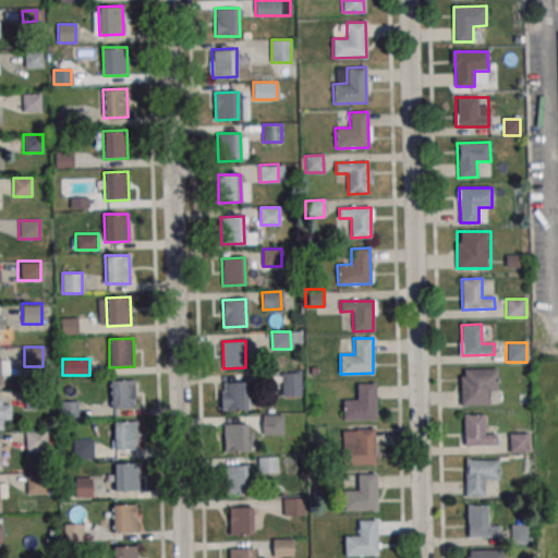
[(493,395),(498,395),(497,368),(460,368),(460,405),(493,404),(493,395)]
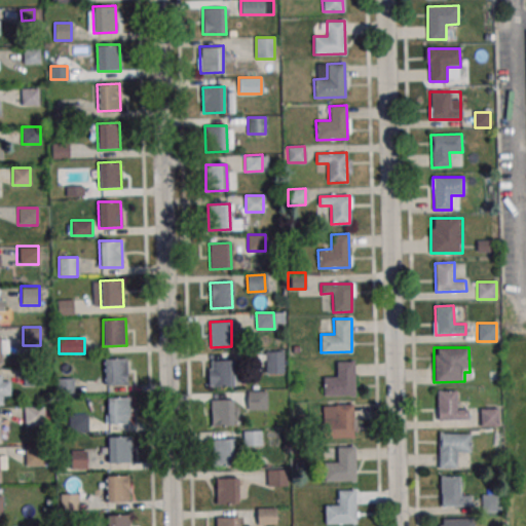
[(265,352),(284,351),(284,373),(266,373),(265,352)]
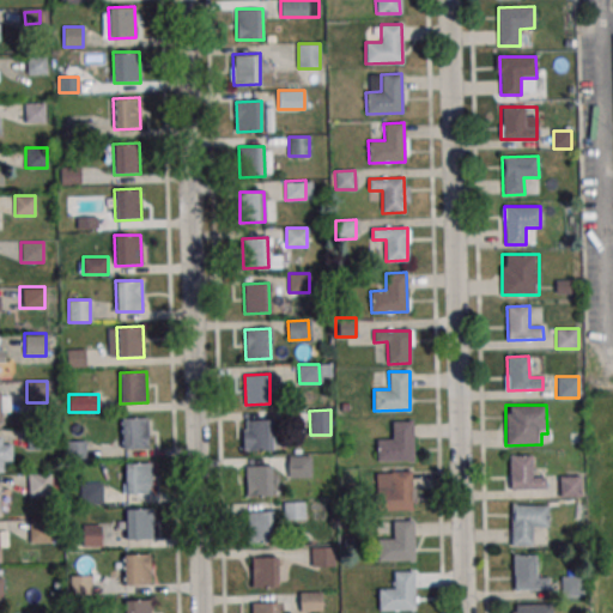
[(120,418),(147,417),(147,448),(121,449),(120,418)]
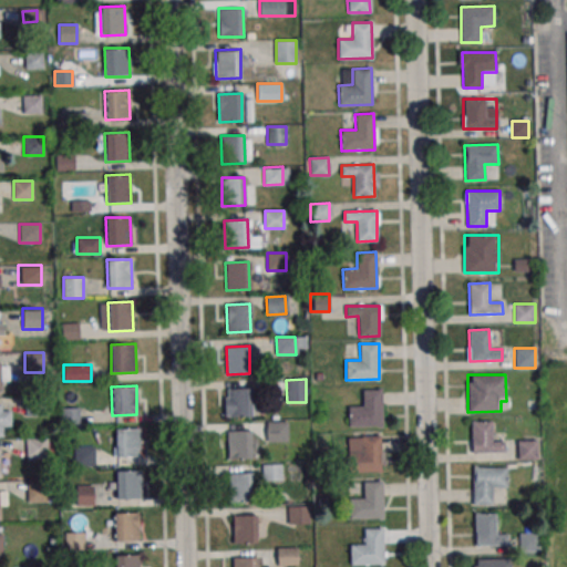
[(227,389),(250,388),(251,415),(228,416),(227,389)]
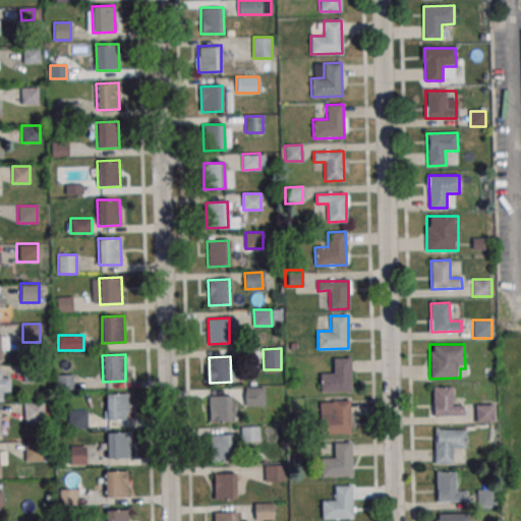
[(320,373),(320,392),(351,391),(350,358),(333,358),(333,373),(320,373)]
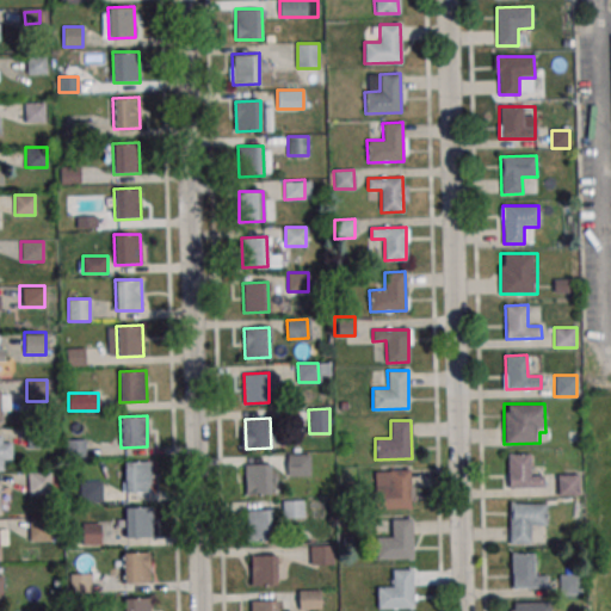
[(0,469),(10,470),(10,436),(0,434),(0,469)]
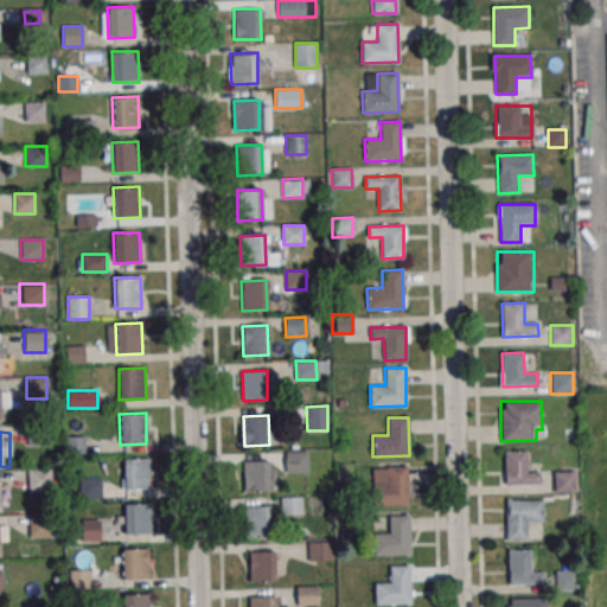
[(65,454),(84,454),(84,435),(65,435),(65,454)]
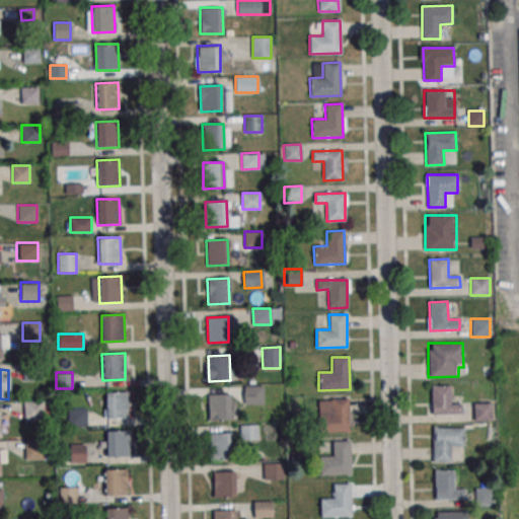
[(244,385),(263,384),(263,403),(244,404),(244,385)]
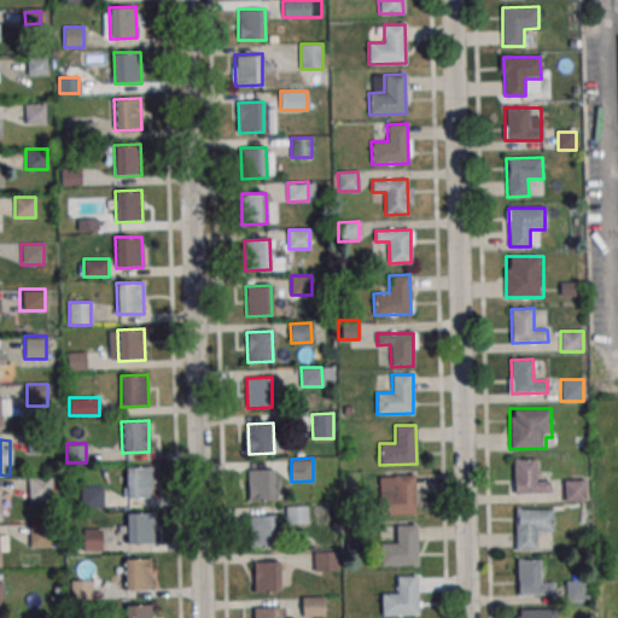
[(513,460),(536,459),(536,481),(549,481),(551,493),(514,494),(513,460)]
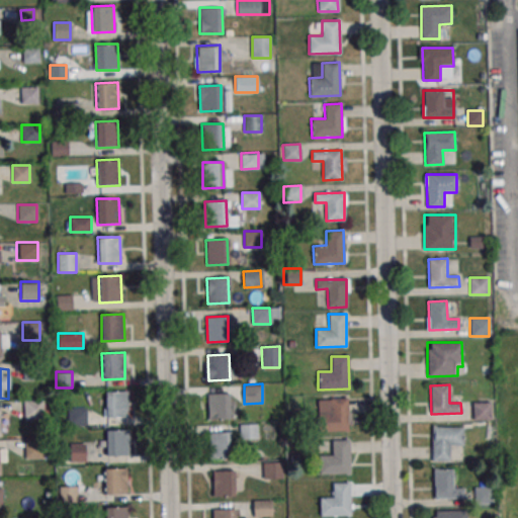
[(105,392),(127,391),(128,417),(106,417),(105,392)]
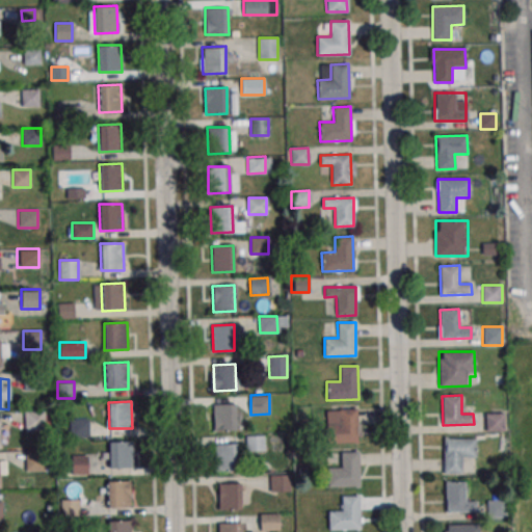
[(213,405),(235,404),(235,430),(214,431),(213,405)]
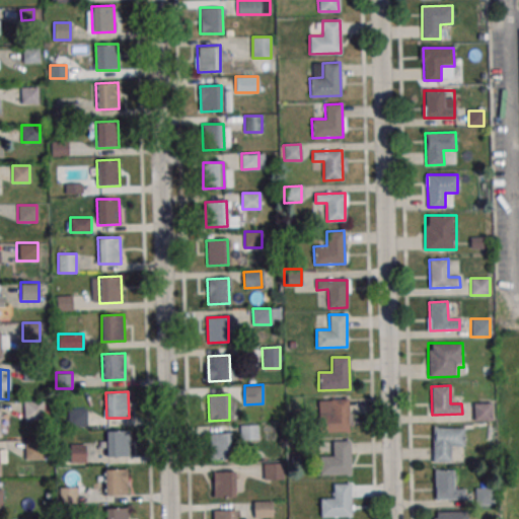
[(318,415),(318,433),(350,432),(349,398),(331,399),(331,414),(318,415)]
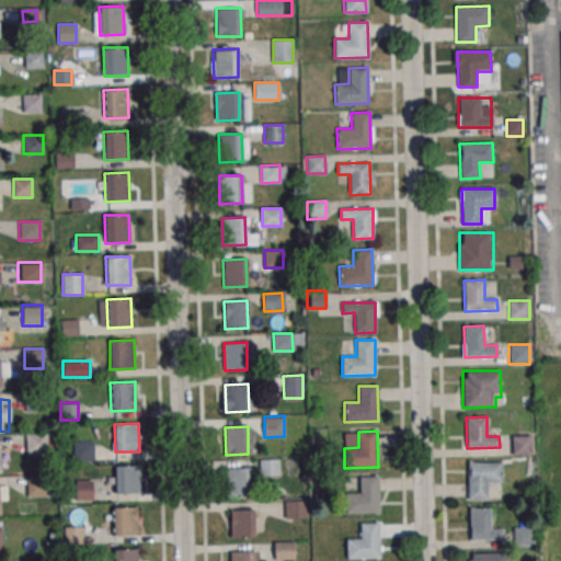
[(26,454),(48,454),(48,433),(26,433),(26,454)]
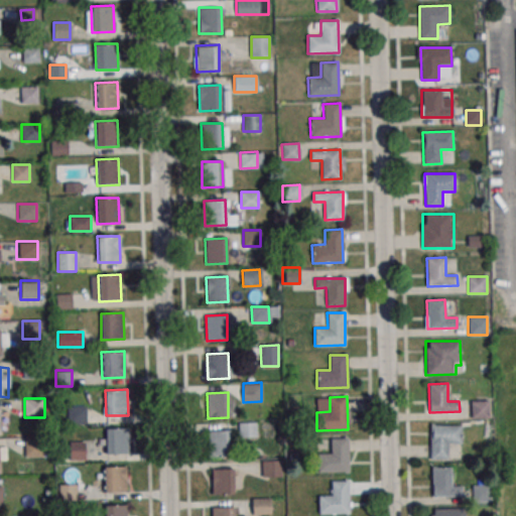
[(489,417),(489,399),(471,399),(471,417),(489,417)]
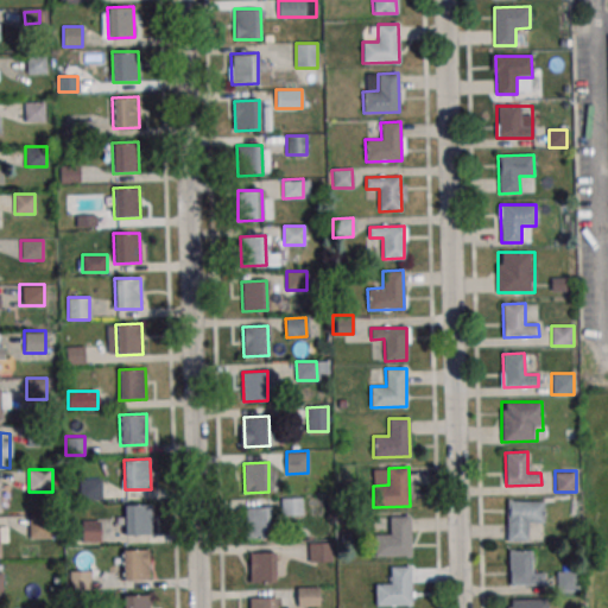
[(77,477),(77,500),(101,500),(101,477),(77,477)]
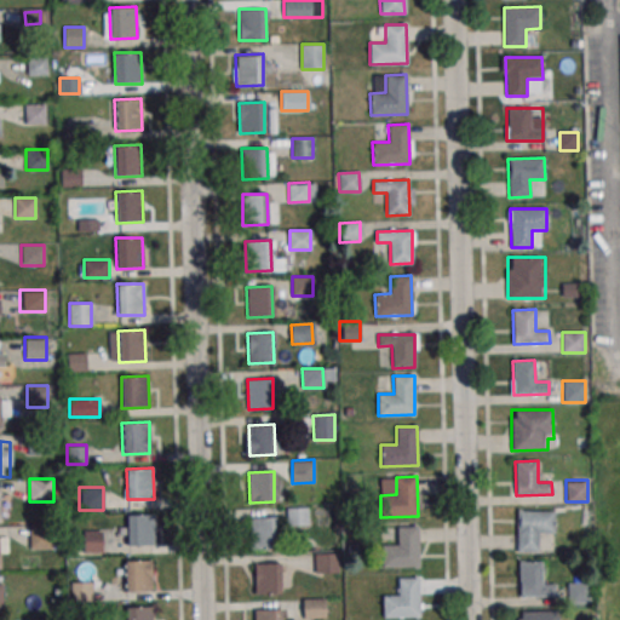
[(287,506),(308,506),(308,524),(287,526),(287,506)]
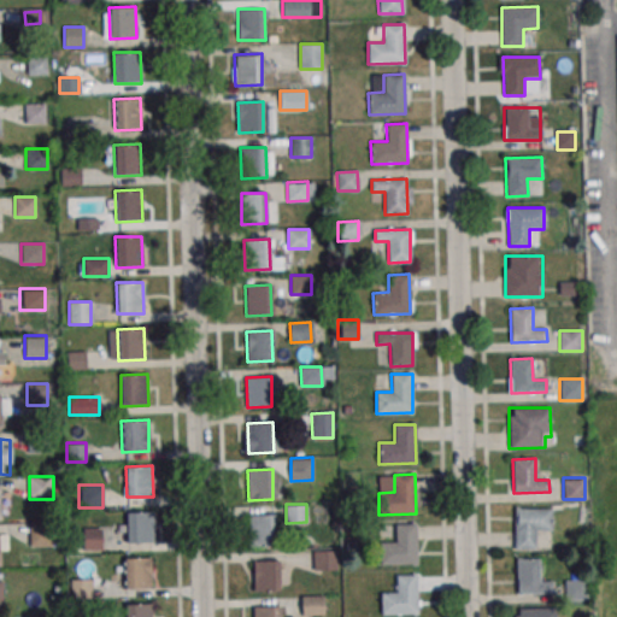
[(513,509),(551,507),(551,529),(536,530),(536,547),(515,547),(513,509)]
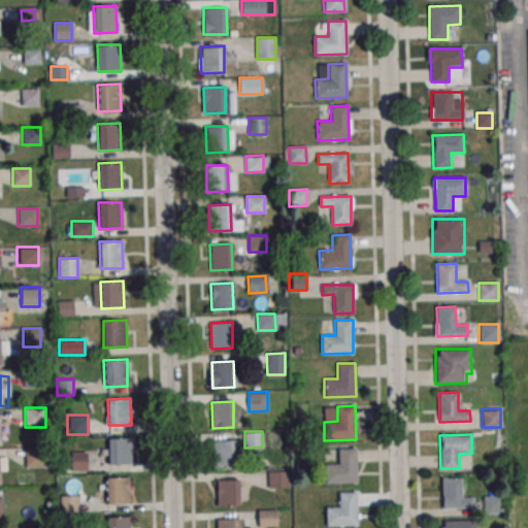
[(107,438),(130,437),(131,464),(108,465),(107,438)]
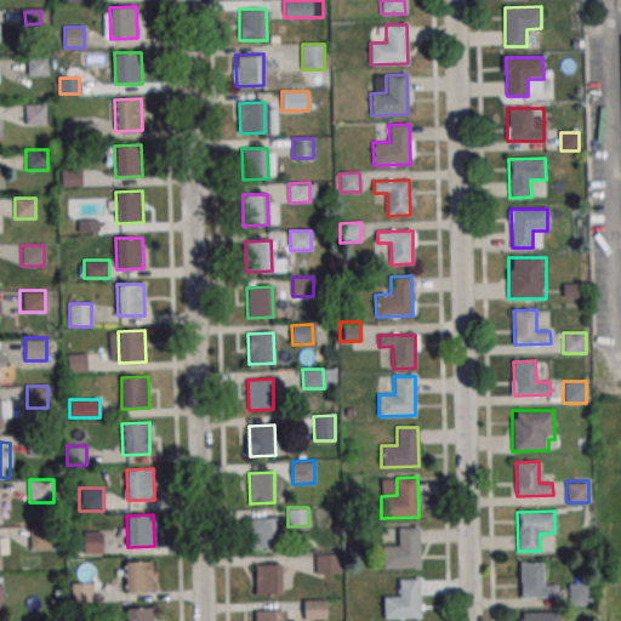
[(250,519),(274,518),(275,548),(250,550),(250,519)]
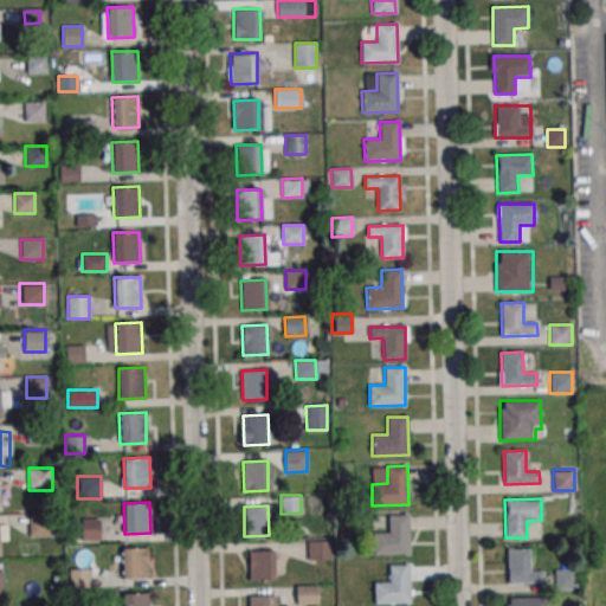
[(100,540),(100,513),(82,513),(82,540),(100,540)]
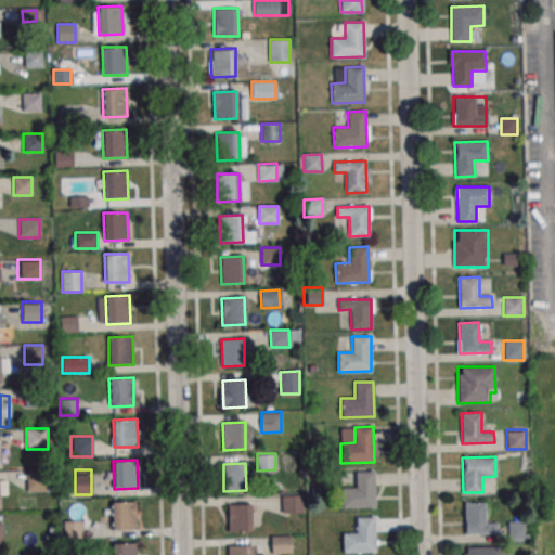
[(341,488),(341,507),(374,506),(374,472),(355,472),(356,488),(341,488)]
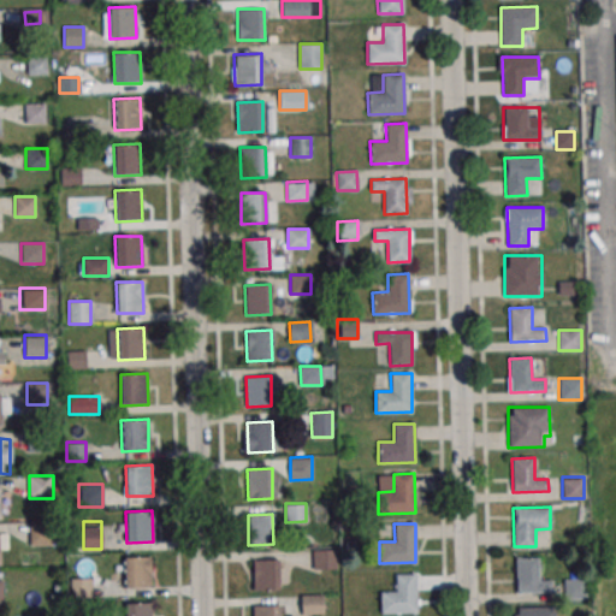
[(52,525),(29,525),(29,545),(52,545),(52,525)]
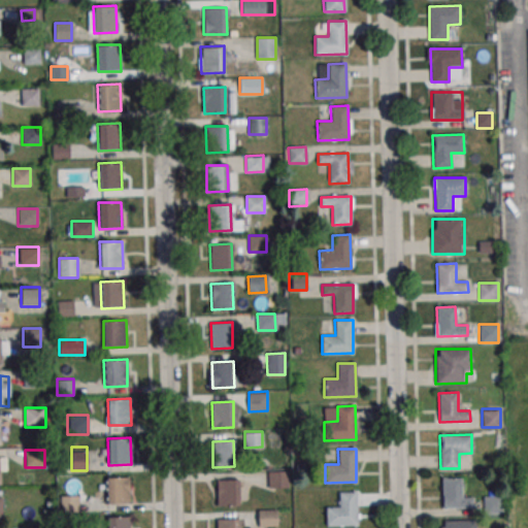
[(268,471),(288,471),(288,488),(269,488),(268,471)]
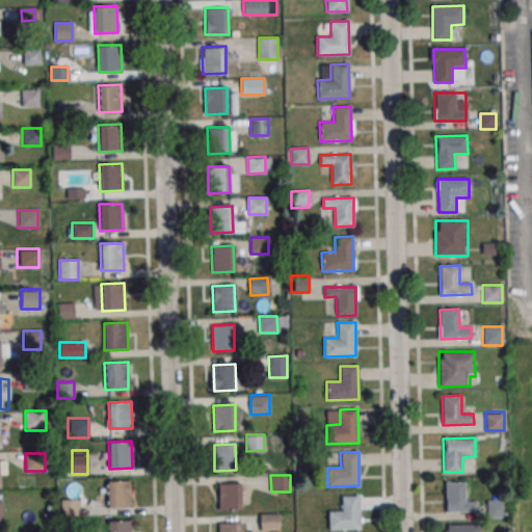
[(107,481),(130,480),(131,507),(107,508),(107,481)]
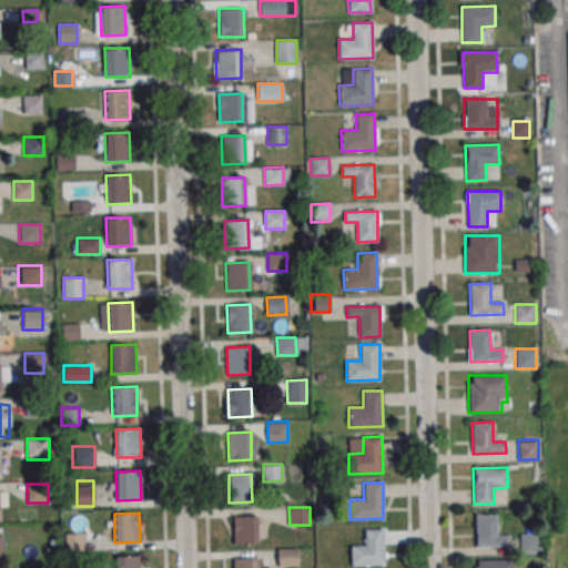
[(496,514),(475,514),(475,546),(508,546),(508,536),(496,536),(496,514)]
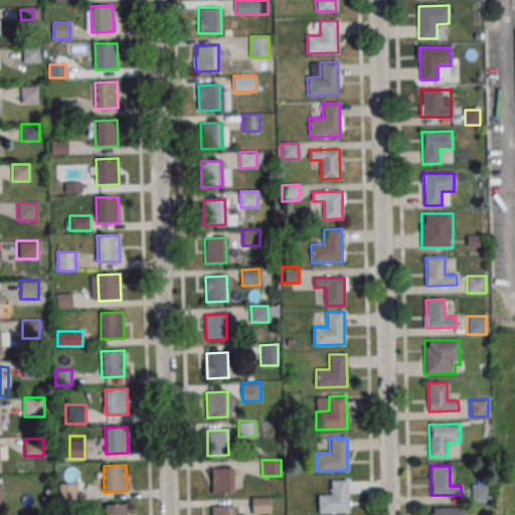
[(211,468),(232,468),(232,493),(212,494),(211,468)]
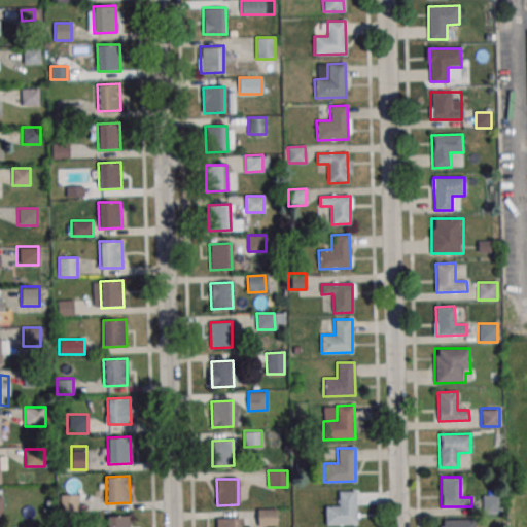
[(325,506),(325,525),(356,524),(355,491),(338,491),(339,506),(325,506)]
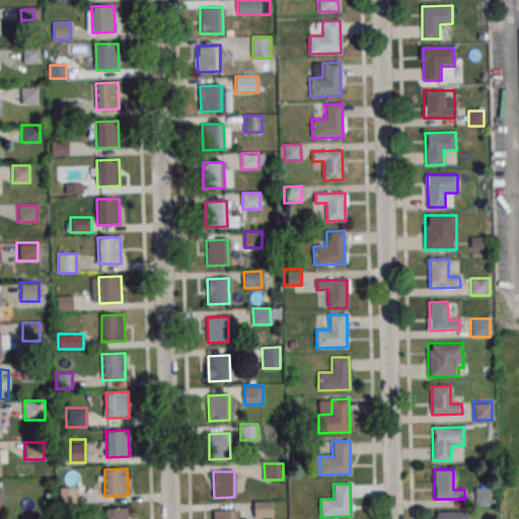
[(494,505),(494,486),(475,486),(475,505),(494,505)]
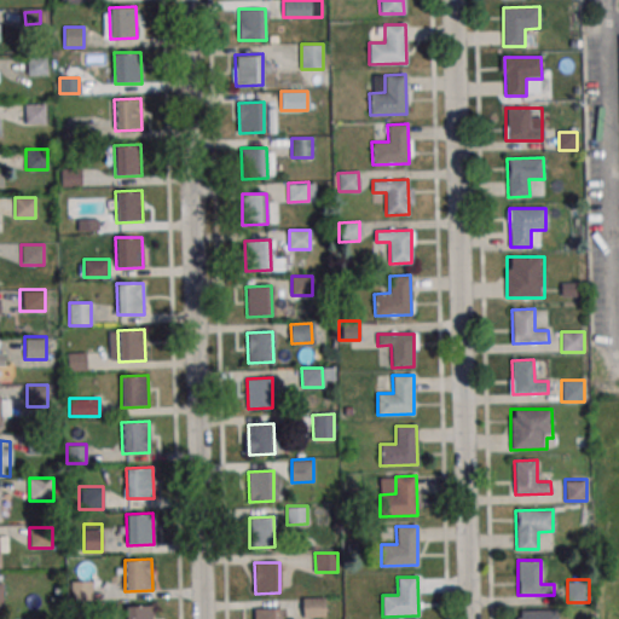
[(302,599),(324,597),(325,617),(302,618),(302,599)]
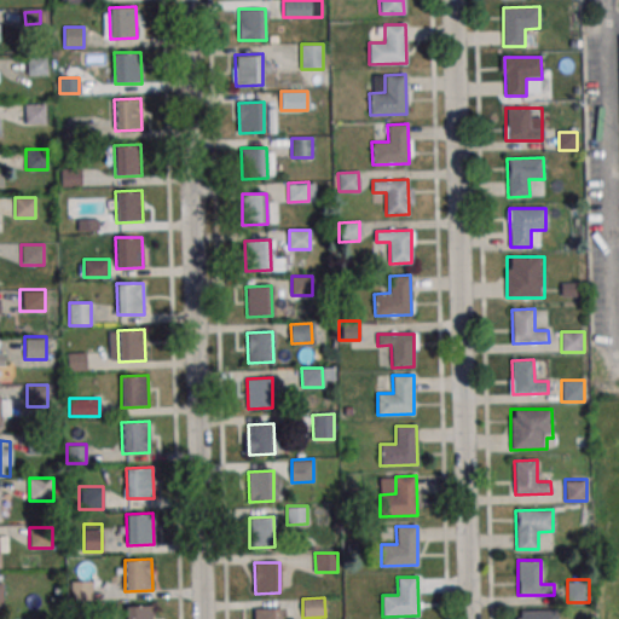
[(125,618),(125,606),(152,605),(152,618),(125,618)]
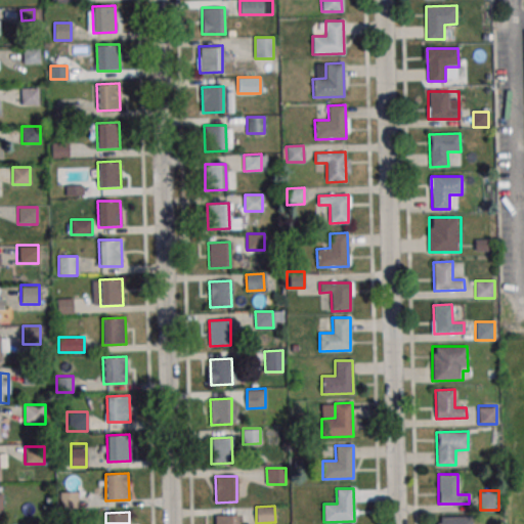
[(216,523),(216,515),(236,515),(236,523),(216,523)]
